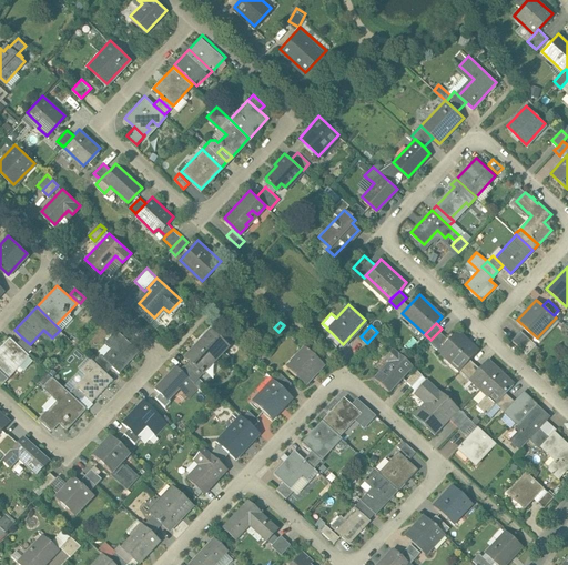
[(210,326),(200,339),(201,340),(186,356),(189,359),(200,370),(201,369),(203,372),(229,344),(210,326)]
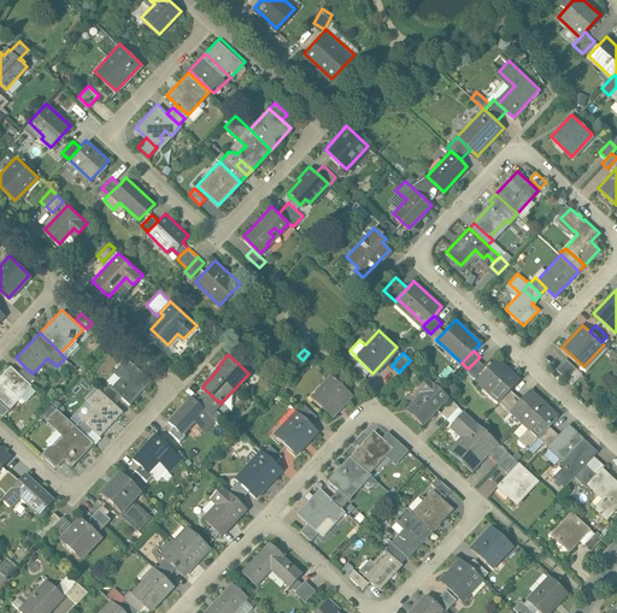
[(151,379),(127,357),(117,366),(124,372),(111,385),(122,395),(129,402),(151,379)]
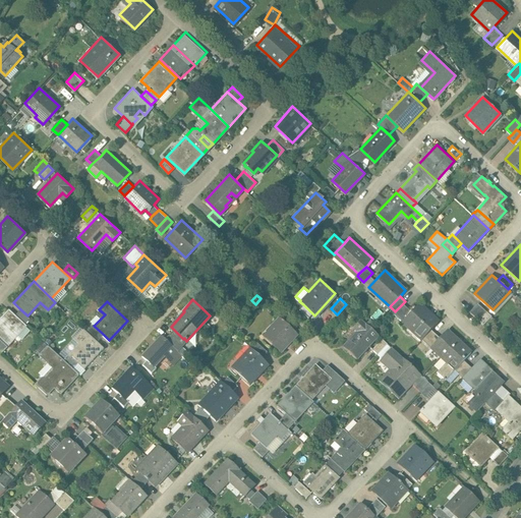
[(439,320),(418,302),(411,310),(402,320),(421,338),(439,320)]
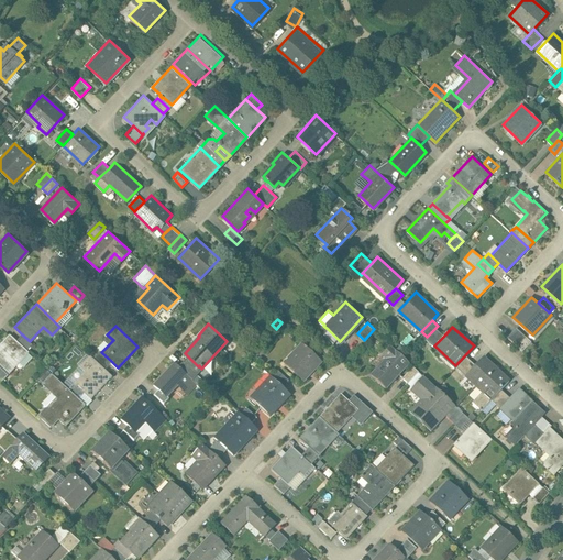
[(526,336),(516,327),(507,336),(517,344),(526,336)]
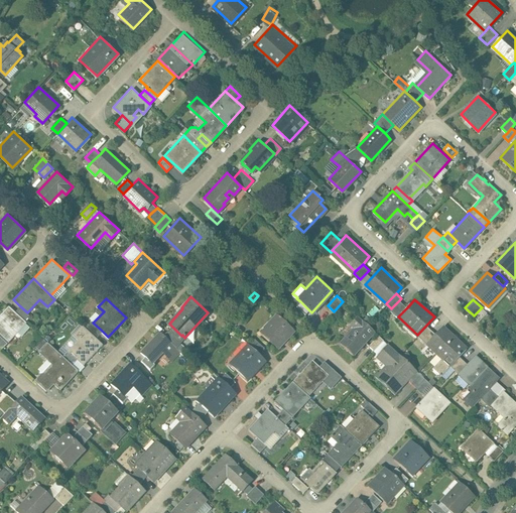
[(399,300),(391,308),(387,304),(385,307),(389,311),(390,310),(398,316),(407,307),(399,300)]
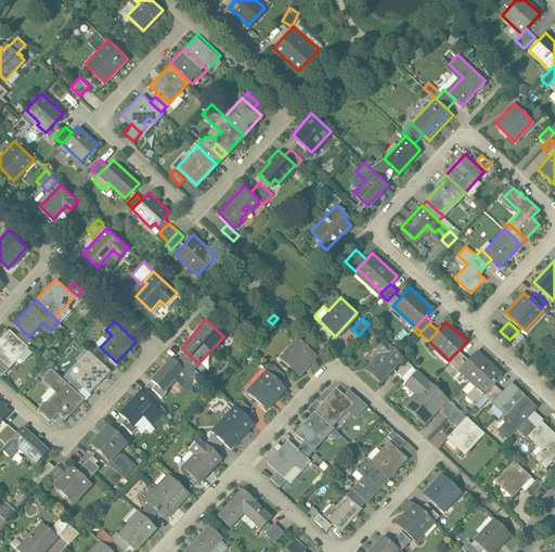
[(332,333),(323,324),(319,329),(328,337),(332,333)]
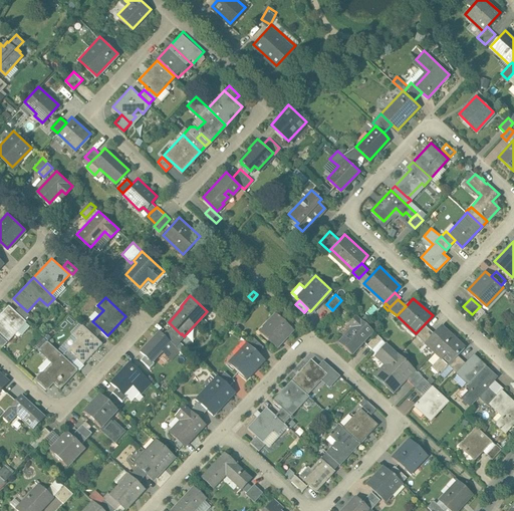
[(15,309),(8,304),(0,312),(0,330),(8,339),(26,320),(24,318),(15,309)]
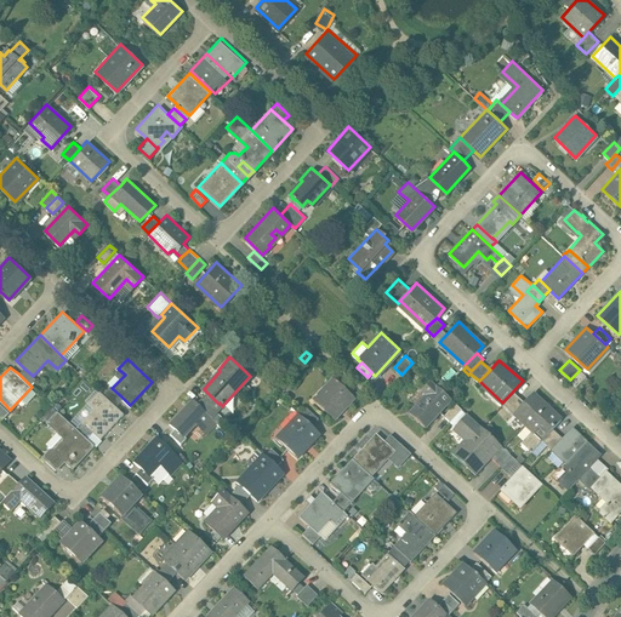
[(33,376),(23,367),(18,373),(29,384),(35,378),(33,376)]
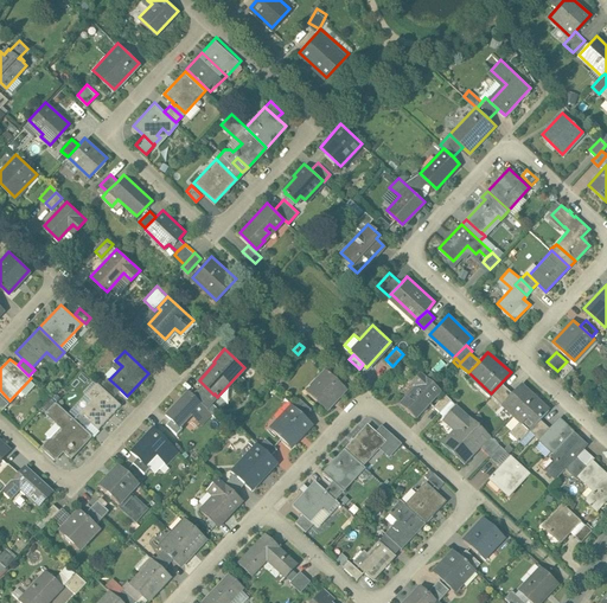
[(567,361),(557,371),(563,377),(573,366),(567,361)]
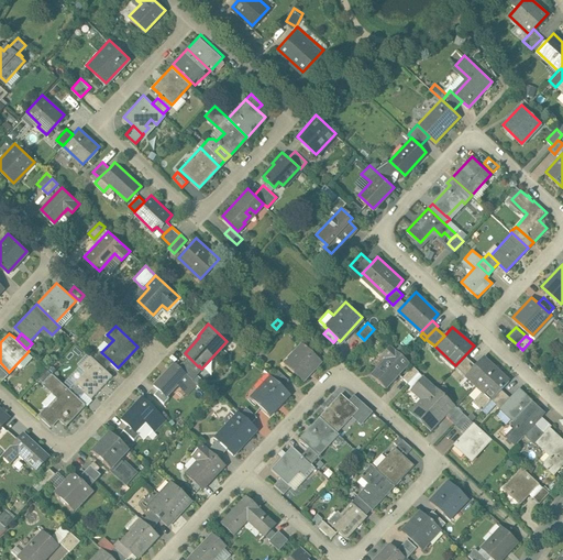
[(302,341),(284,361),(302,377),(321,359),(302,341)]
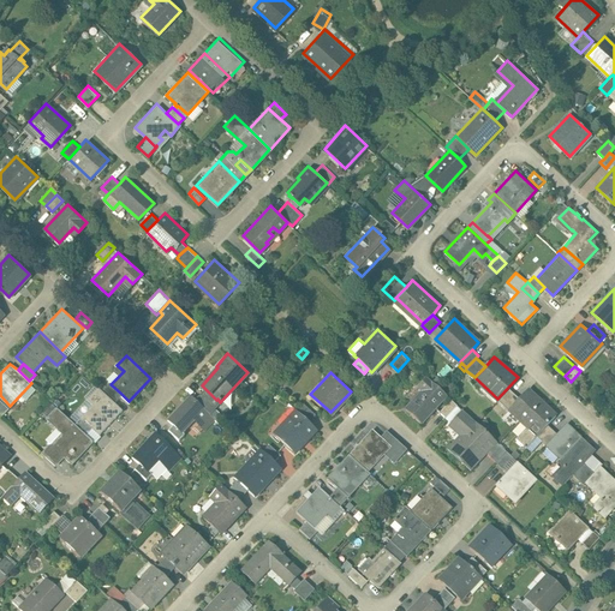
[(427,375),(418,384),(422,388),(405,406),(421,421),(447,394),(427,375)]
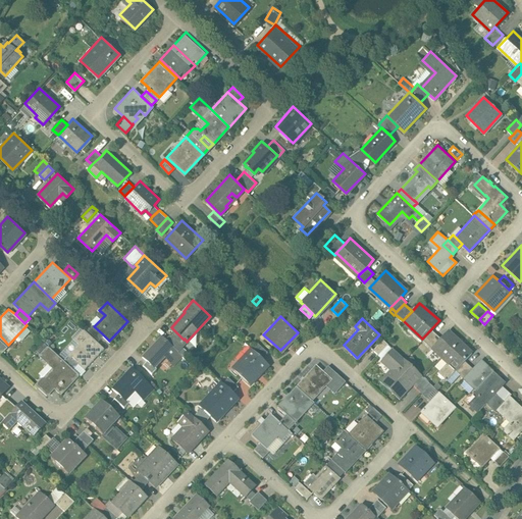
[(103,334),(94,326),(92,323),(86,330),(97,341),(103,334)]
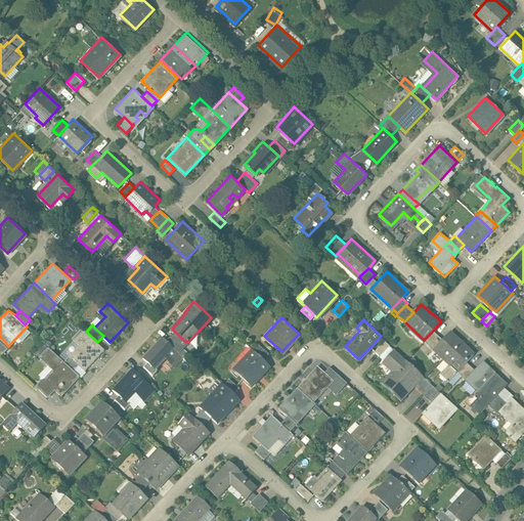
[(86,332),(83,329),(76,337),(81,342),(69,355),(78,364),(84,370),(103,349),(97,342),(86,332)]
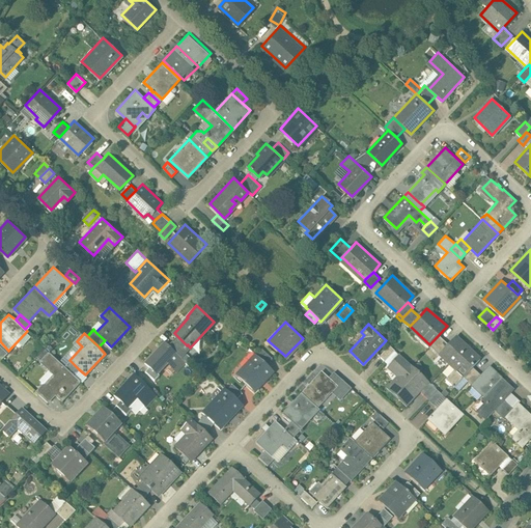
[(187,345),(176,335),(168,344),(182,357),(190,348),(188,344),(187,345)]
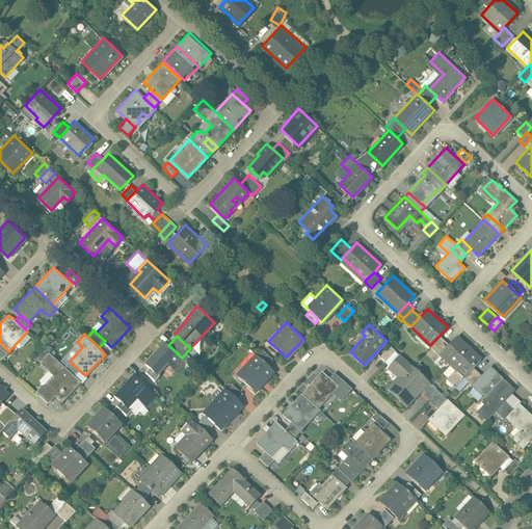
[(456,336),(440,353),(452,365),(469,347),(456,336)]
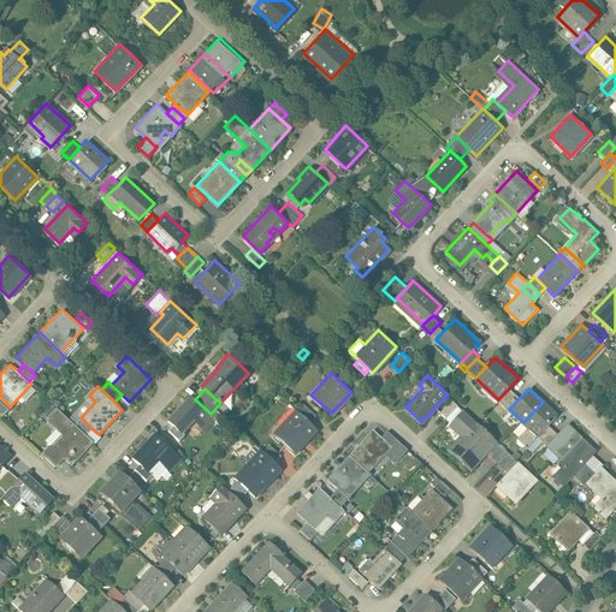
[(190,394),(167,419),(173,423),(182,432),(196,417),(203,425),(206,423),(207,425),(214,417),(211,414),(195,399),(190,394)]
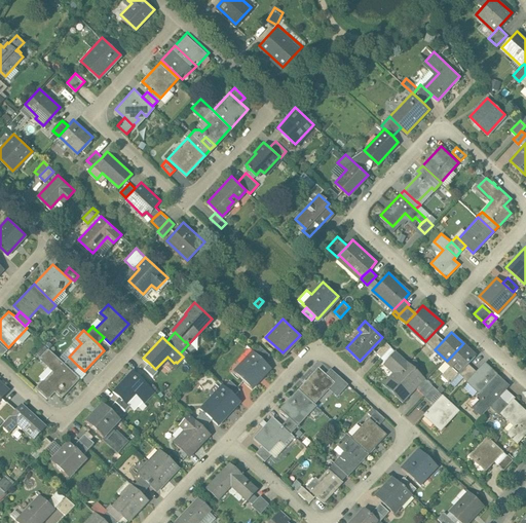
[(376,351),(381,356),(390,345),(385,340),(376,351)]
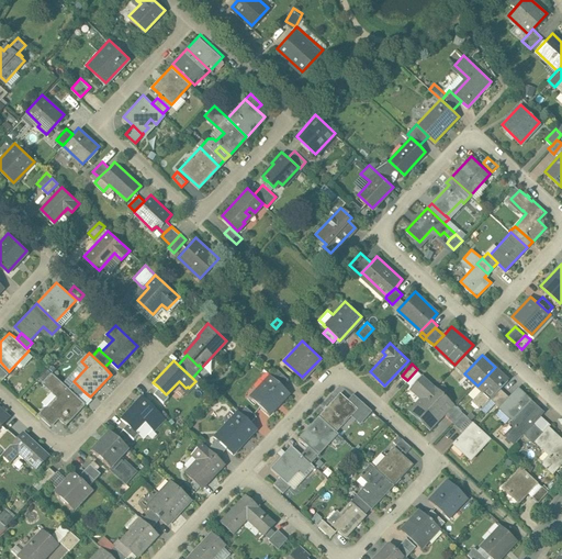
[(289,377),(277,367),(271,373),(282,383),(289,377)]
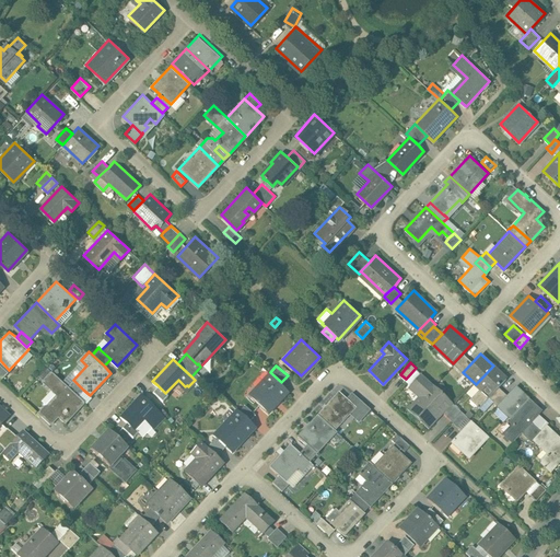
[(493,366),(476,384),(479,387),(469,398),(478,407),(488,396),(498,385),(506,378),(493,366)]
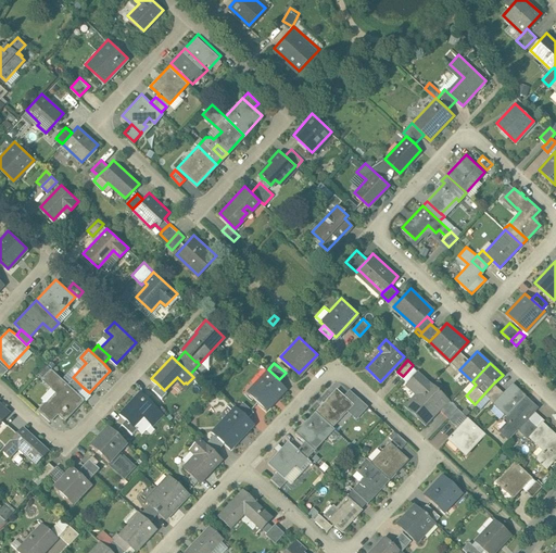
[(67,384),(51,368),(42,378),(60,394),(52,403),(50,401),(46,401),(43,403),(54,414),(57,411),(64,418),(84,399),(77,392),(67,384)]
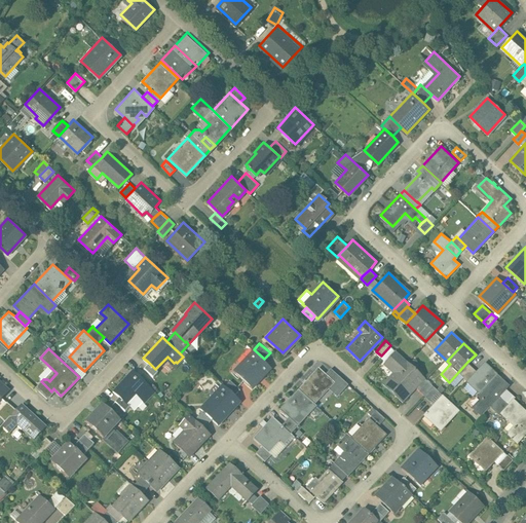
[(253,348),(234,369),(252,385),(271,366),(264,359),(254,349),(253,348)]
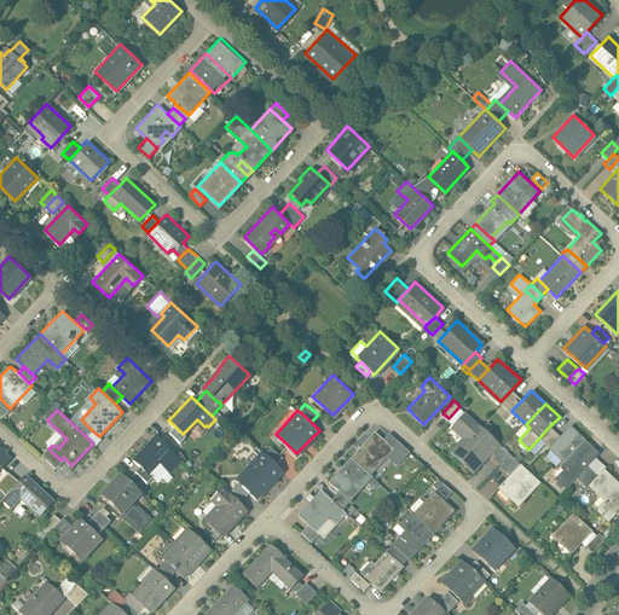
[(501,444),(466,411),(452,424),(468,439),(456,451),(474,468),(481,460),(480,458),(486,452),(490,454),(501,444)]
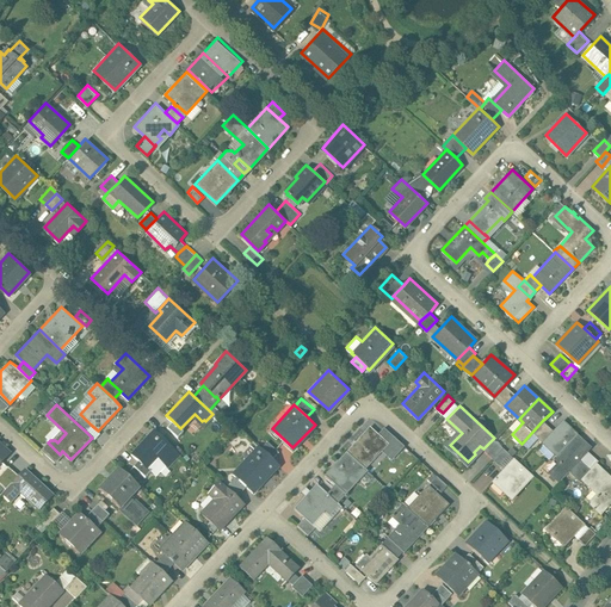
[(91,425),(80,414),(74,421),(85,431),(91,425)]
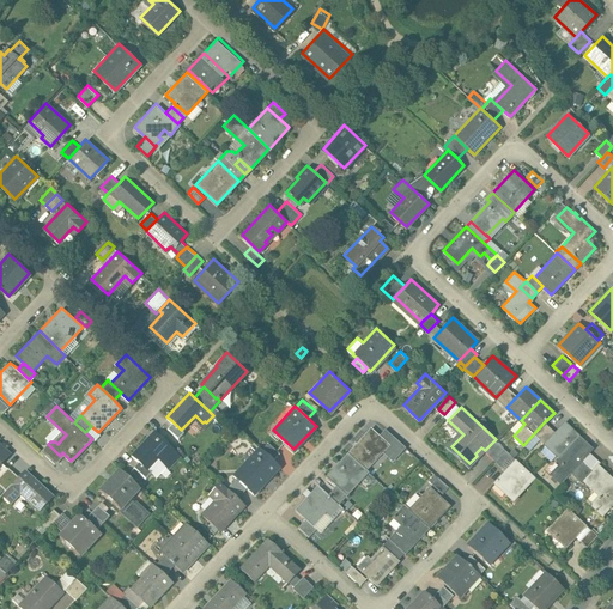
[(181,430),(173,421),(168,427),(178,437),(183,431),(181,430)]
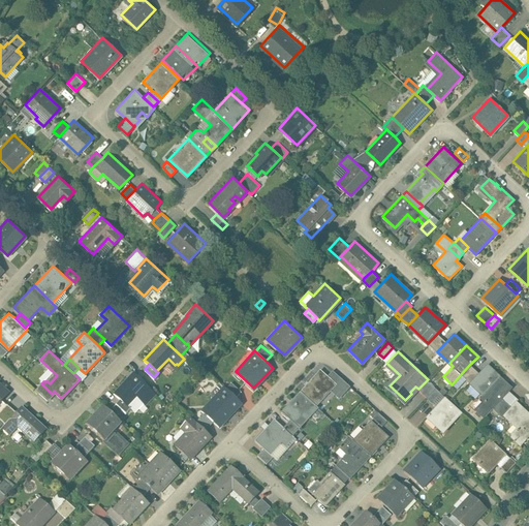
[(470,364),(461,374),(466,378),(475,369),(470,364)]
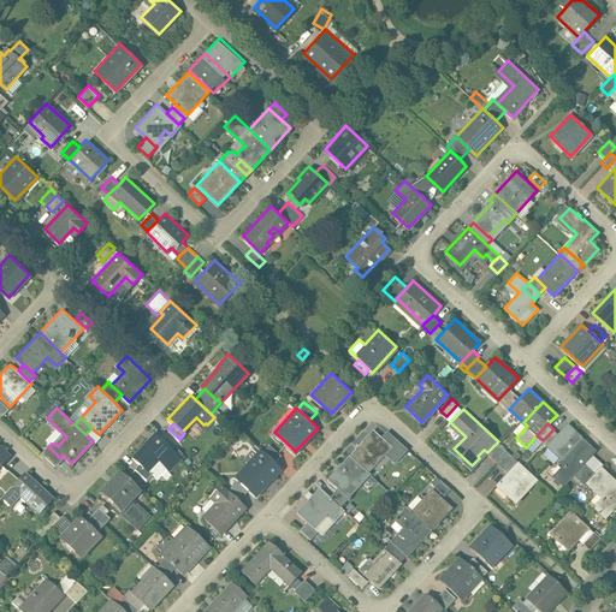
[(558,434),(548,445),(562,458),(581,438),(567,425),(558,434)]
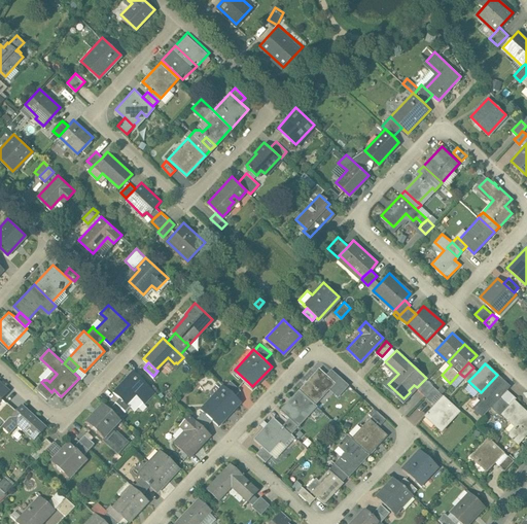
[(319,367),(300,388),(315,403),(335,382),(335,381),(325,373),(319,367)]
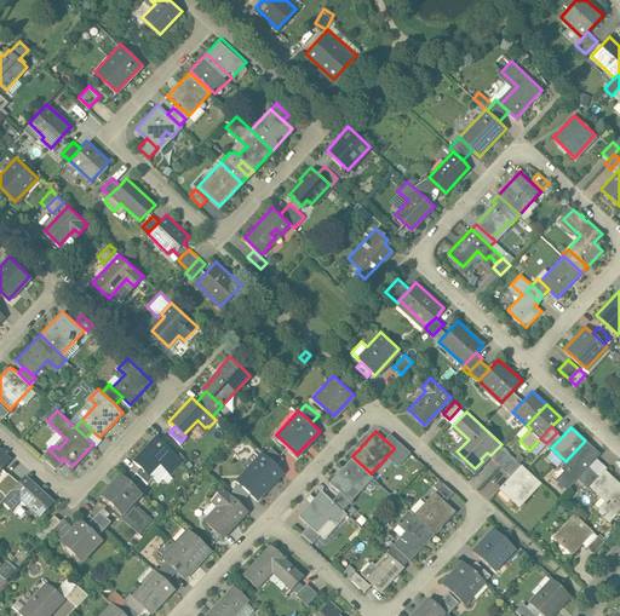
[(411,452),(389,432),(383,438),(394,448),(394,449),(403,459),(411,452)]
